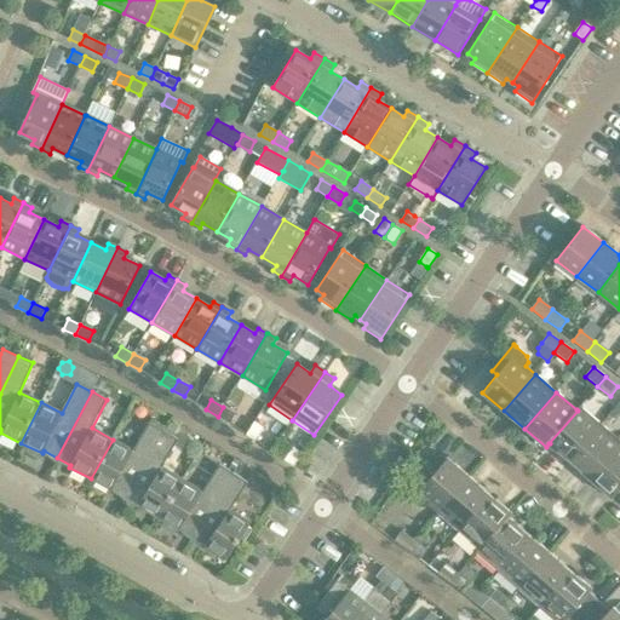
[(550,443),(569,461),(602,424),(580,406),(577,409),(578,411),(549,443),(550,443)]
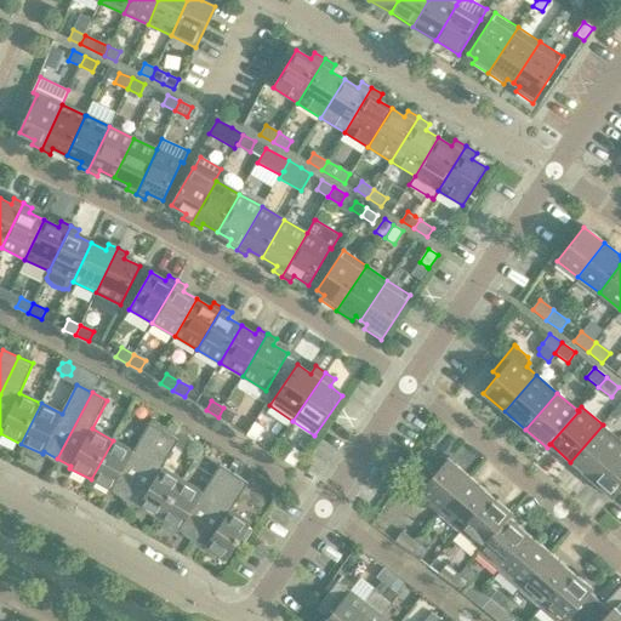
[(223,408),(218,417),(231,425),(235,415),(223,408)]
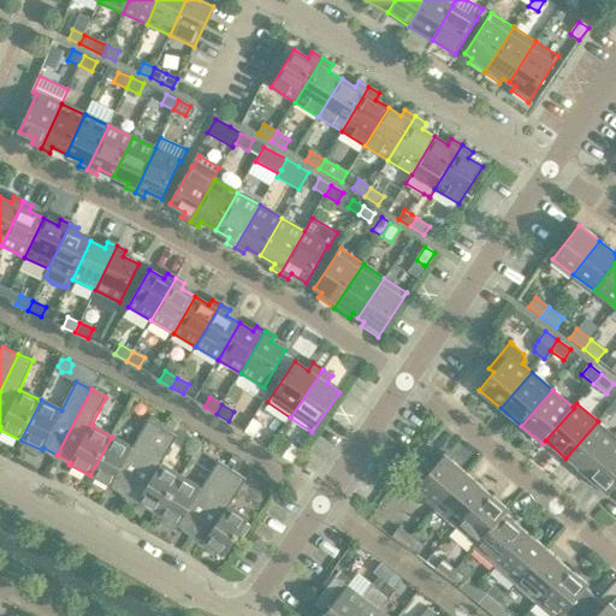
[(261,425),(253,419),(244,432),(254,438),(261,425)]
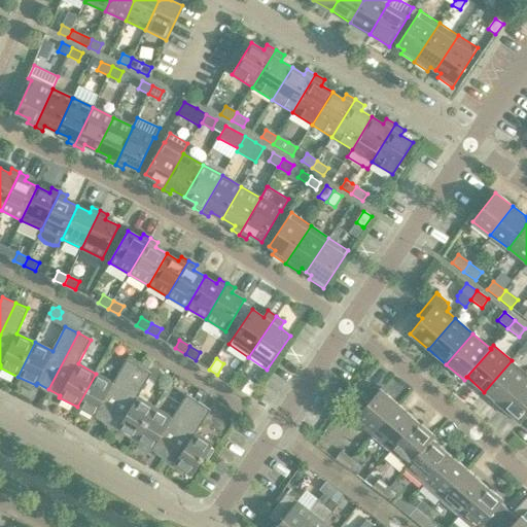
[(107,421),(139,366),(127,359),(113,383),(96,374),(77,407),(95,417),(96,415),(107,421)]
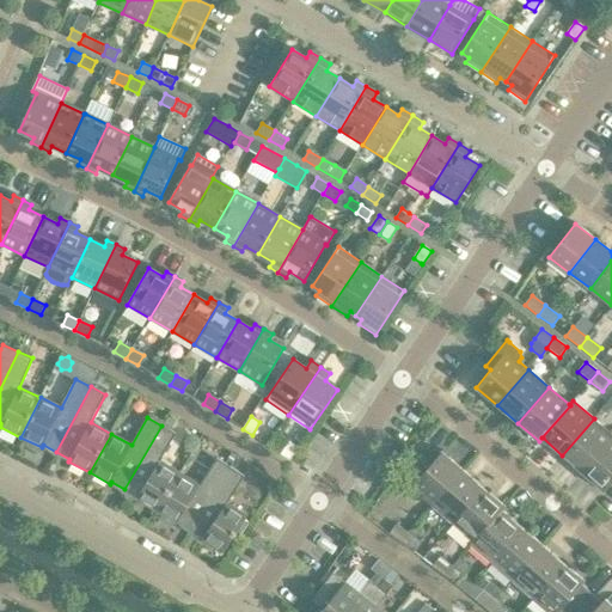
[(583,473),(611,439),(611,434),(594,418),(562,456),(583,473)]
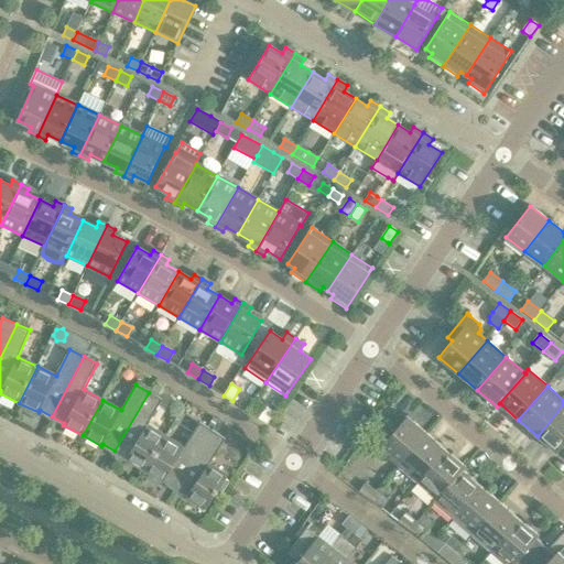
[(165,436),(147,425),(162,400),(149,392),(115,451),(127,457),(126,459),(144,472),(165,436)]
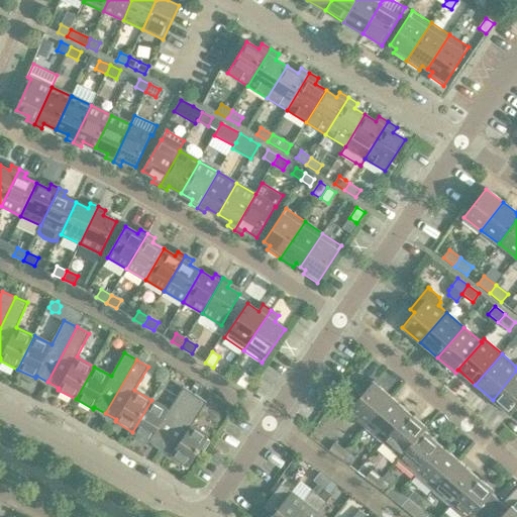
[(516,371),(493,400),(510,415),(516,407),(516,371)]
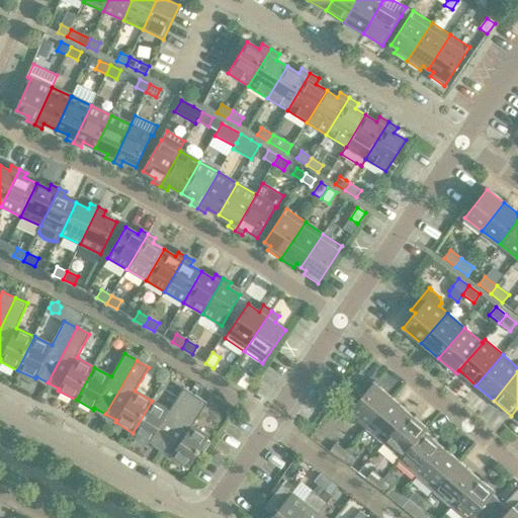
[(245,390),(252,378),(245,373),(238,384),(245,390)]
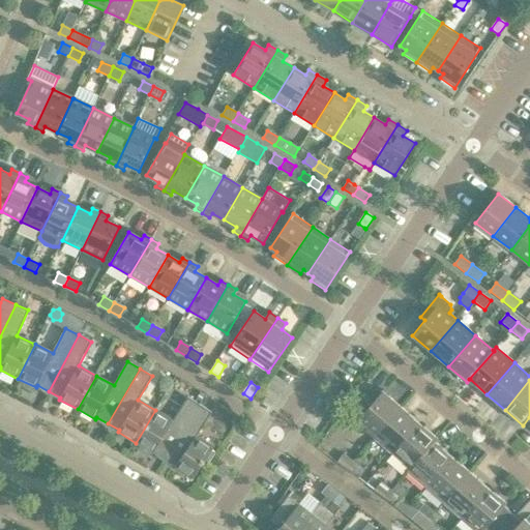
[(374,439),(401,407),(382,391),(370,406),(365,402),(346,424),(348,425),(358,434),(363,434),(365,432),(374,439)]
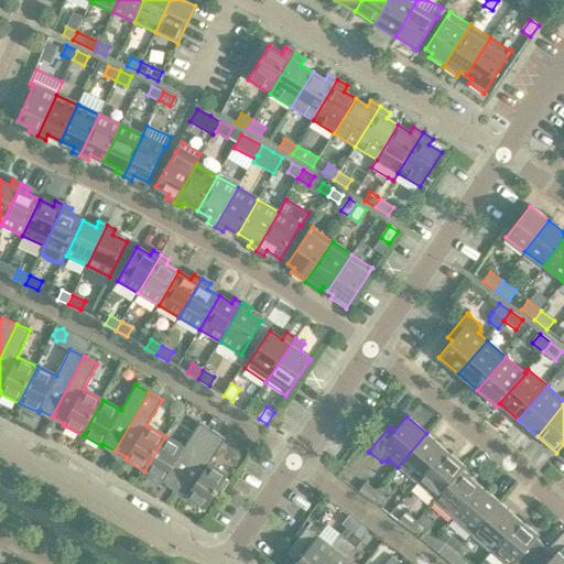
[(176,488),(213,431),(199,423),(184,447),(165,436),(144,472),(163,483),(164,480),(176,488)]
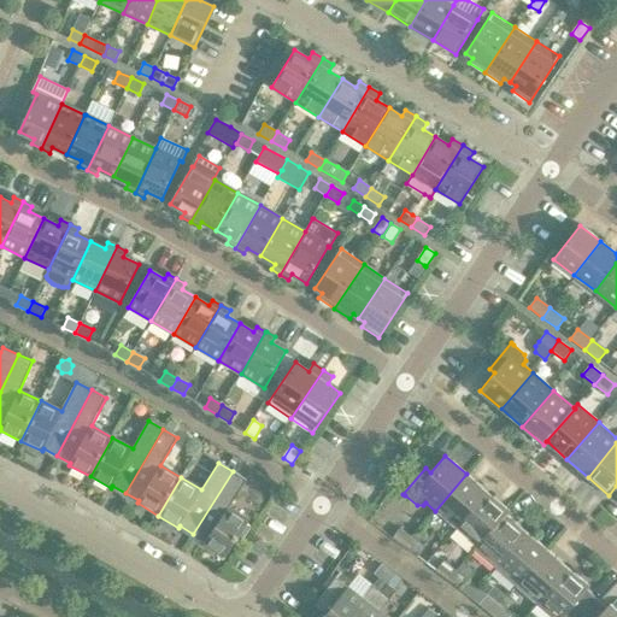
[(242,540),(251,527),(247,524),(250,521),(229,507),(246,480),(233,471),(193,534),(205,541),(204,544),(224,558),(239,536),(242,540)]
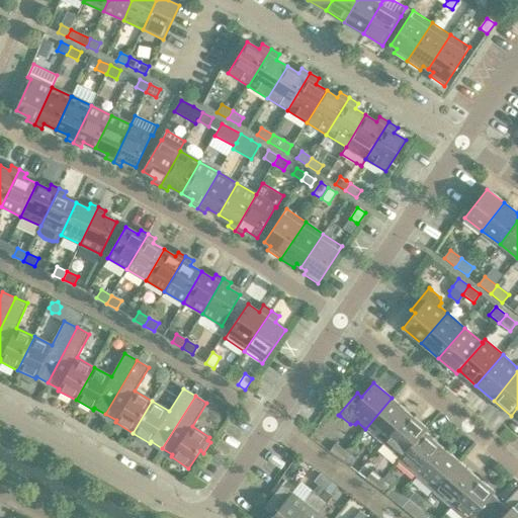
[(382,444),(409,413),(392,398),(365,429),(382,444)]
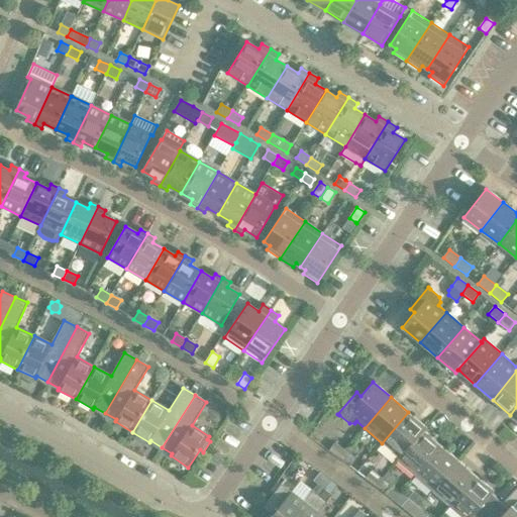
[(423,430),(424,431),(426,428),(408,412),(382,443),(399,457),(400,457),(423,430)]
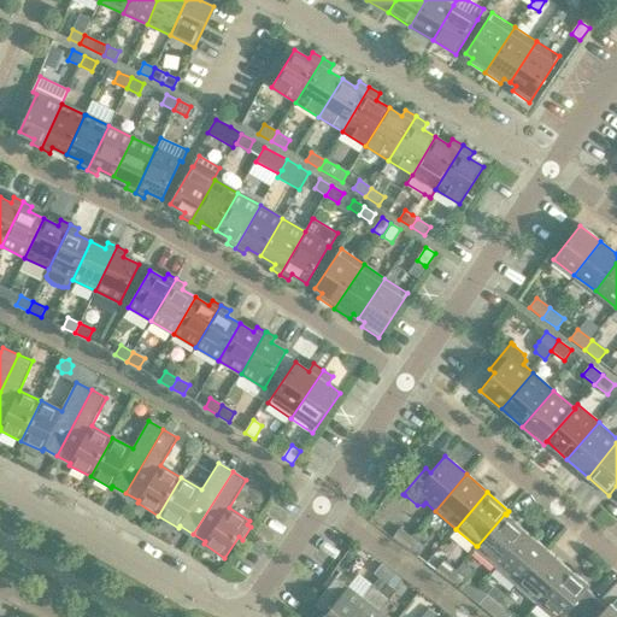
[(506,515),(505,513),(477,546),(476,546),(474,550),(494,568),(526,532),(506,515)]
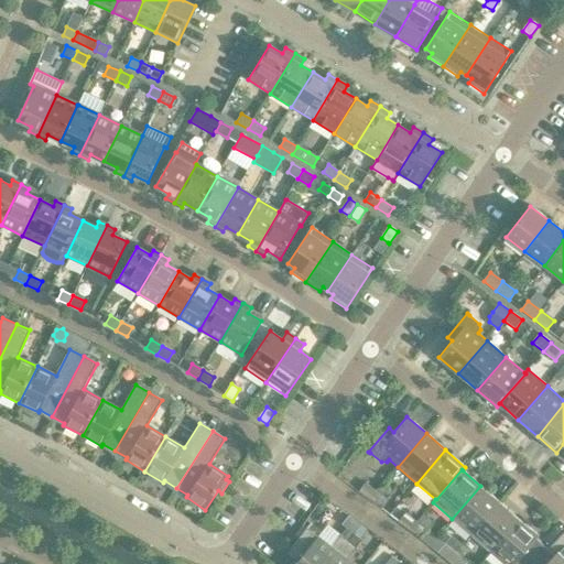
[(370,500),(377,491),(365,483),(358,492),(370,500)]
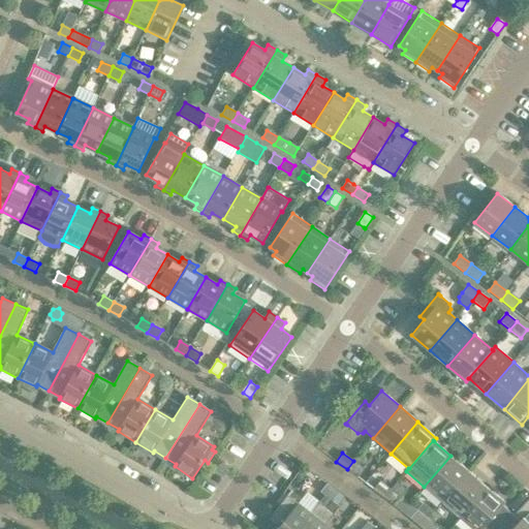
[(442,502),(469,471),(450,456),(424,487),(442,502)]
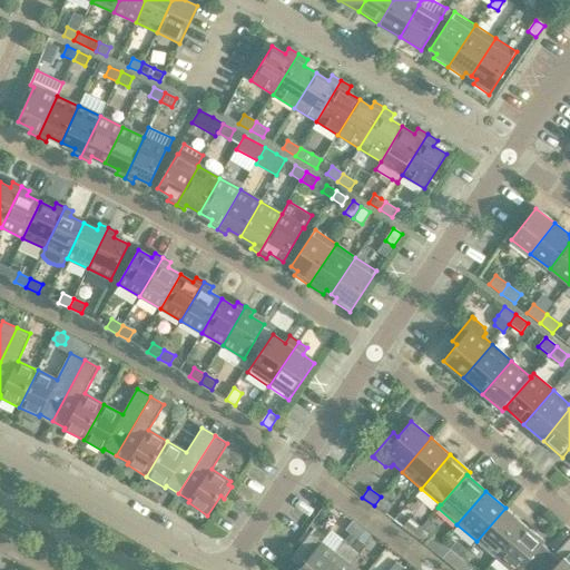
[(374,505),(385,514),(392,505),(381,497),(374,505)]
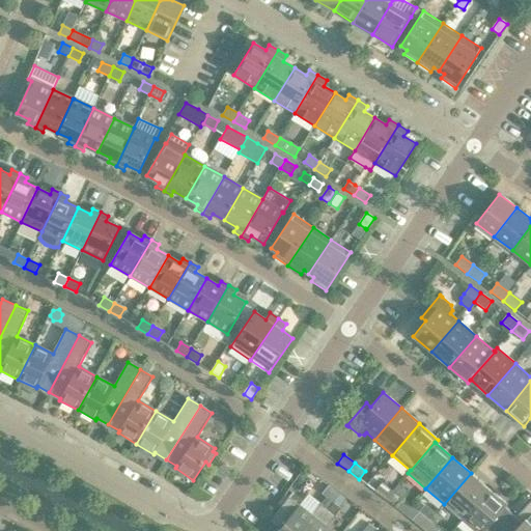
[(462,520),(488,488),(471,473),(444,504),(462,520)]
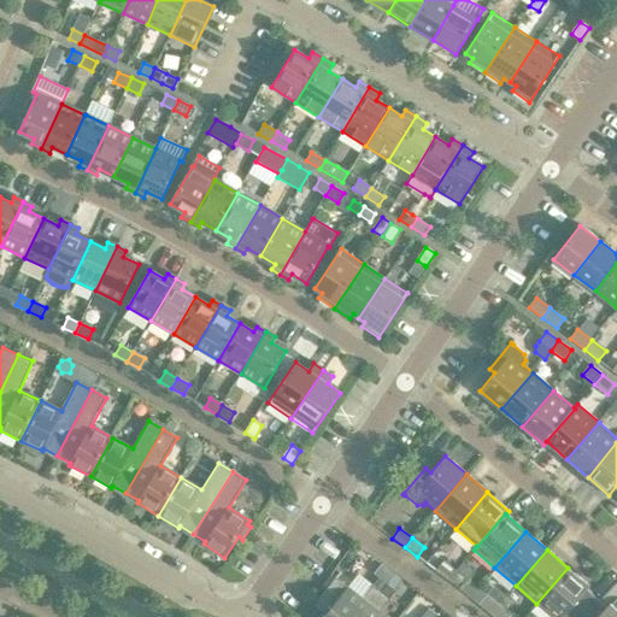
[(448,581),(456,571),(444,562),(436,571),(448,581)]
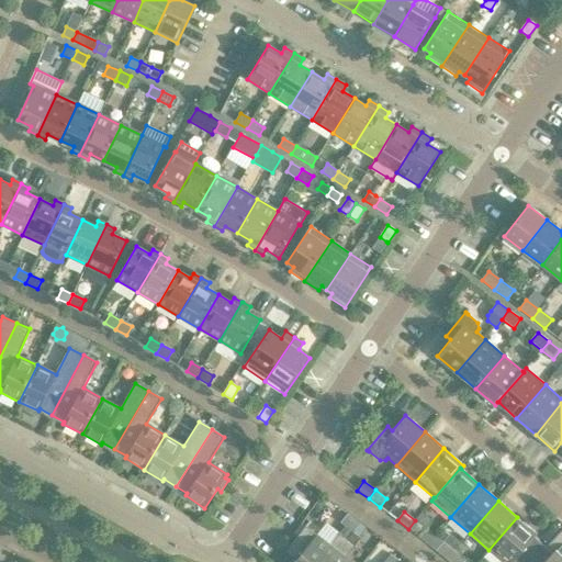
[(537,534),(517,517),(489,550),(502,561),(530,561),(546,548),(534,537),(537,534)]
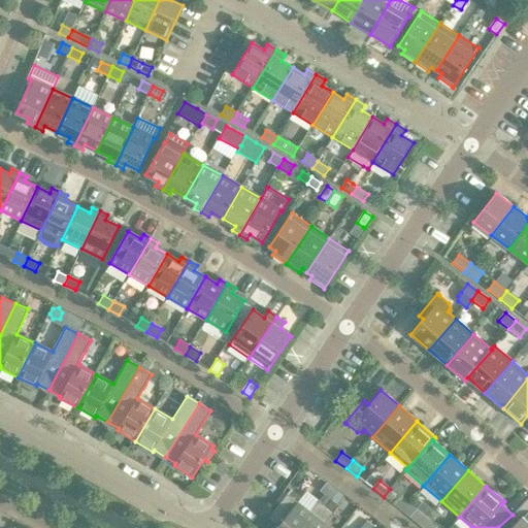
[(384,497),(394,505),(400,497),(390,489),(384,497)]
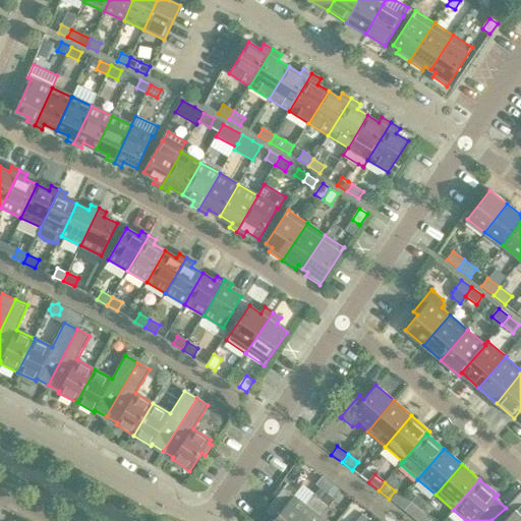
[(305,520),(322,501),(314,495),(306,506),(283,487),(268,508),(278,516),(273,520),(305,520)]
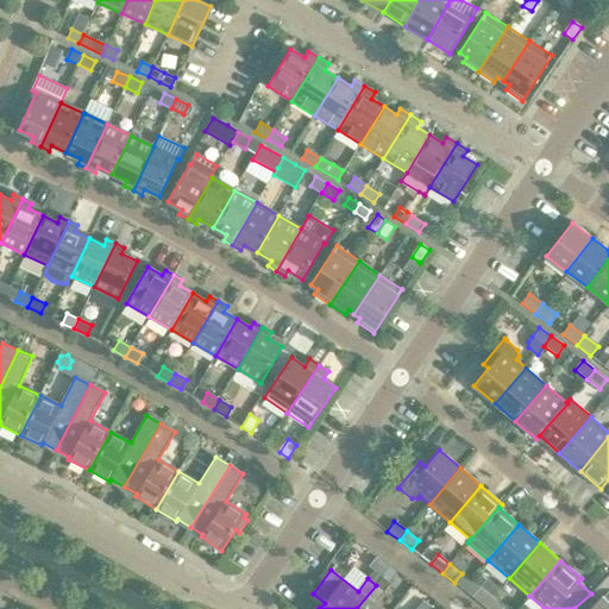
[(384,591),(383,591),(389,583),(382,577),(376,585),(357,608),(380,608),(374,604),(384,591)]
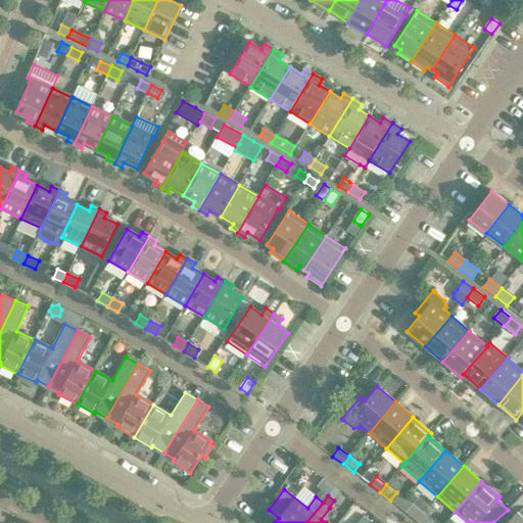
[(416,521),(423,513),(413,505),(406,513),(416,521)]
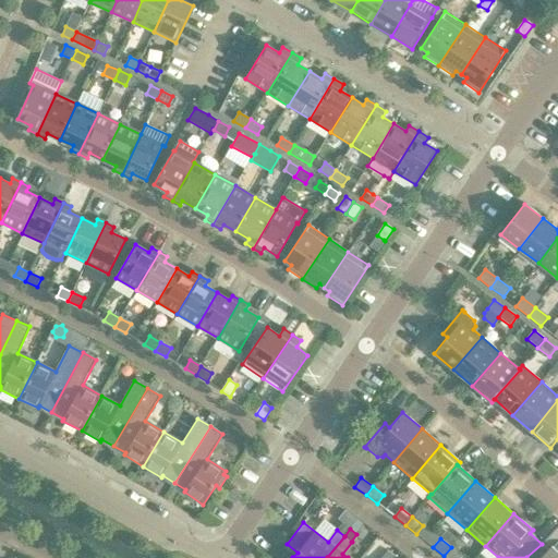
[(557,557),(557,553),(552,546),(540,557),(557,557)]
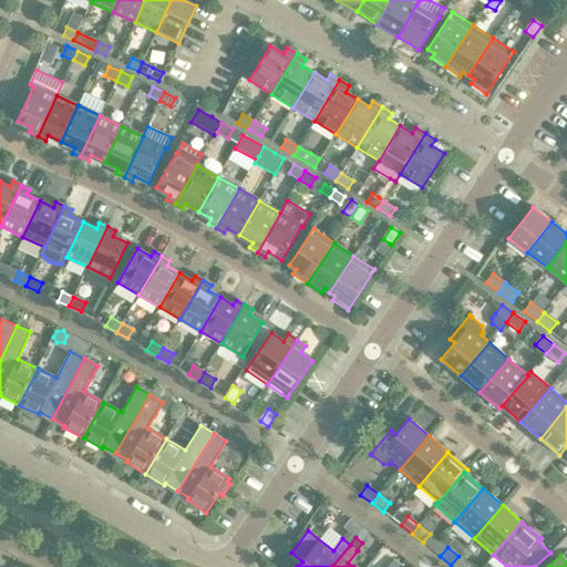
[(451,565),(453,566),(467,566),(470,565),(459,556),(451,565)]
